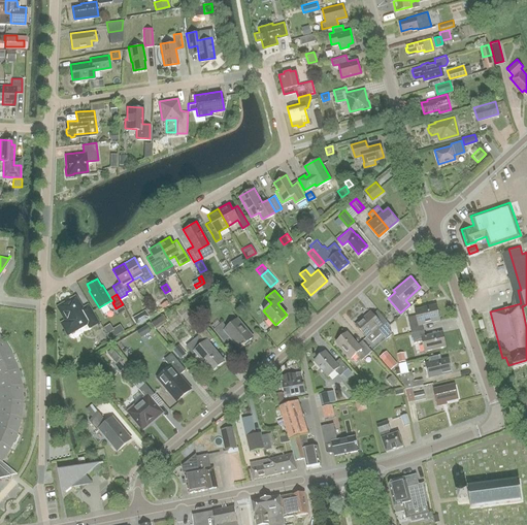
[(88,304),(83,307),(75,295),(62,303),(62,310),(66,319),(62,322),(67,330),(73,326),(74,327),(87,320),(90,324),(97,320),(88,304)]
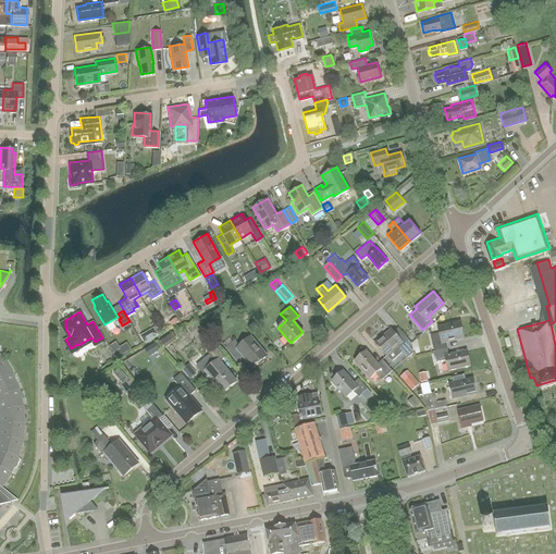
[(176,316),(169,320),(171,324),(178,319),(176,316)]
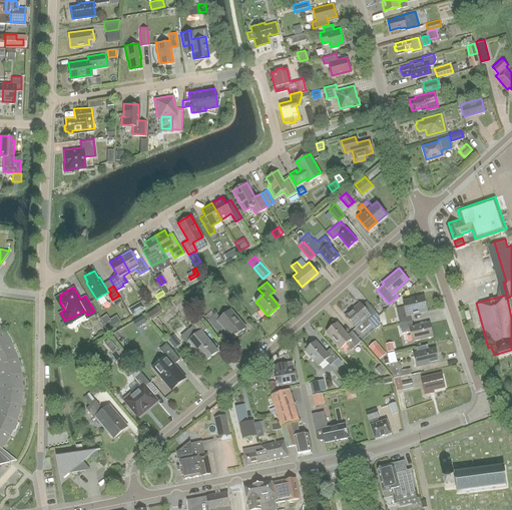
[(396,307),(400,322),(411,319),(410,313),(426,309),(423,295),(404,299),(405,305),(396,307)]
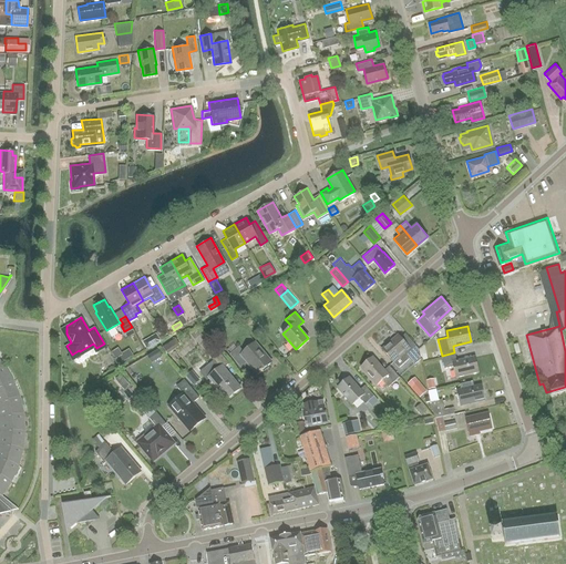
[(404,350),(408,355),(414,362),(420,357),(418,347),(412,339),(407,344),(394,329),(393,330),(397,334),(382,347),(379,342),(379,344),(397,363),(397,362),(393,359),(404,350)]
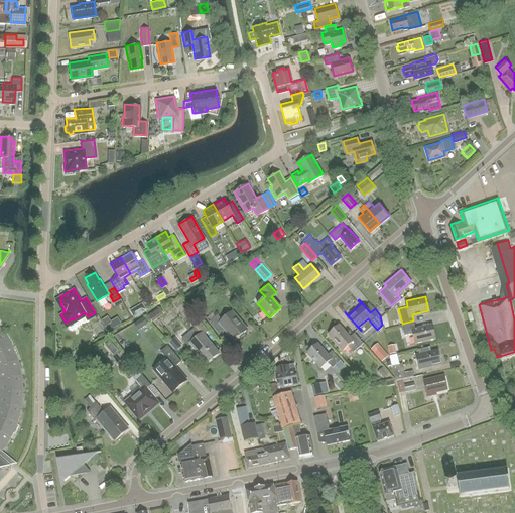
[(129,309),(133,315),(139,312),(135,305),(129,309)]
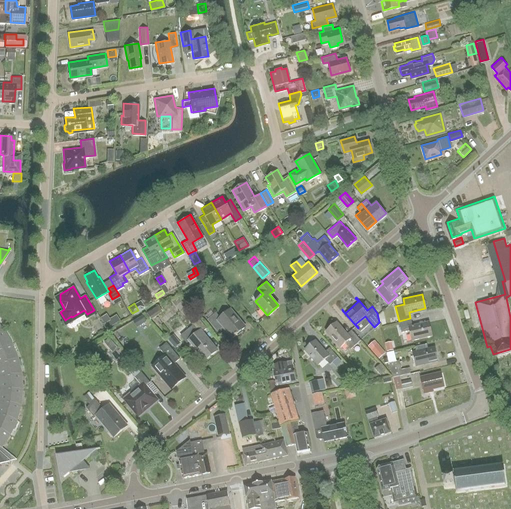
[(146,311),(150,317),(157,313),(153,306),(146,311)]
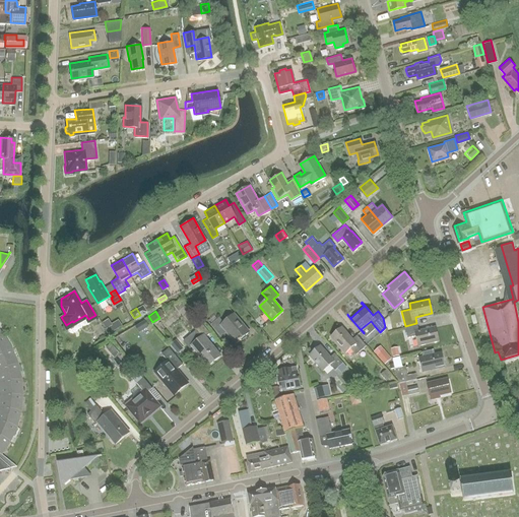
[(235,341),(248,330),(234,313),(223,321),(219,316),(210,324),(219,335),(225,330),(235,341)]
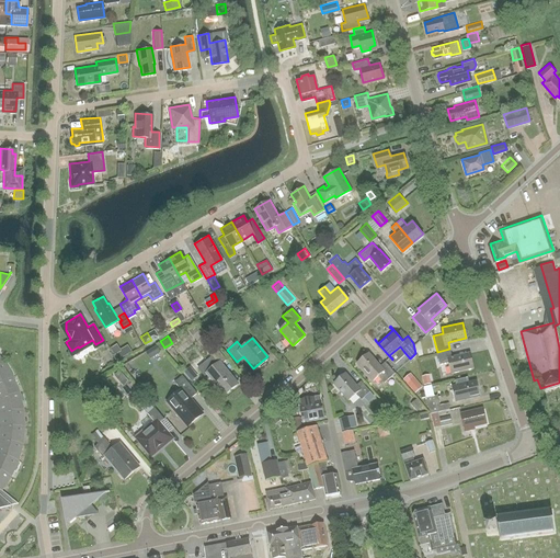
[(116,342),(109,346),(116,360),(124,355),(120,348),(116,342)]
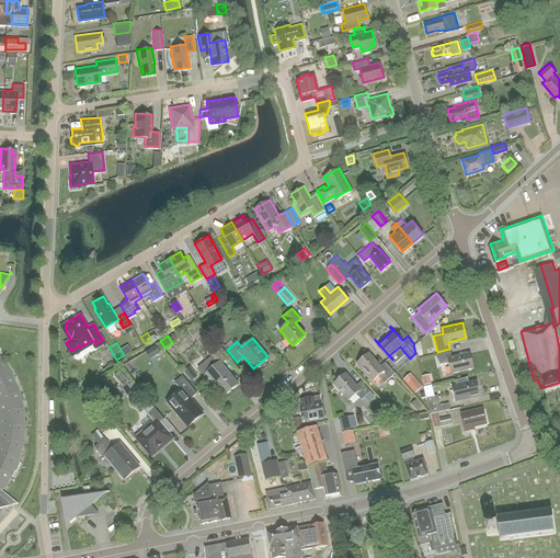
[(146,350),(150,356),(159,351),(156,344),(146,350)]
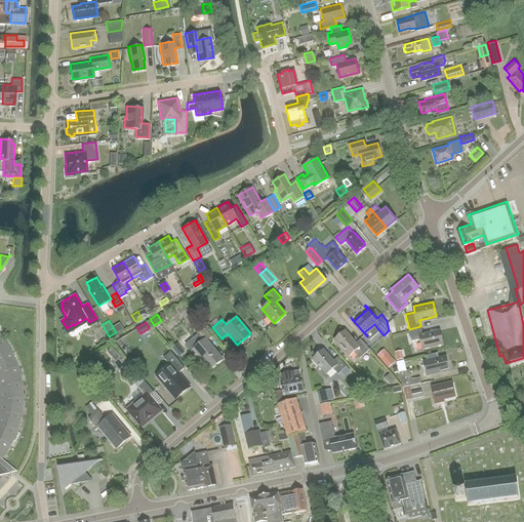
[(202,324),(195,329),(197,331),(185,342),(190,350),(193,348),(209,368),(222,357),(206,338),(211,335),(202,324)]
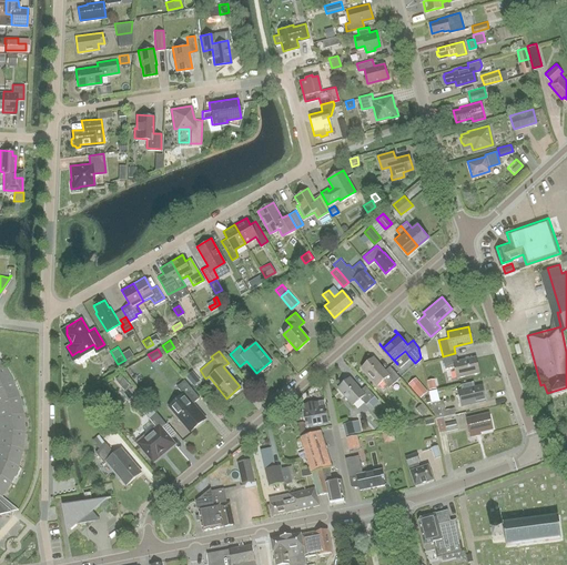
[(457,360),(455,353),(443,356),(445,366),(454,364),(456,376),(478,371),(475,355),(457,360)]
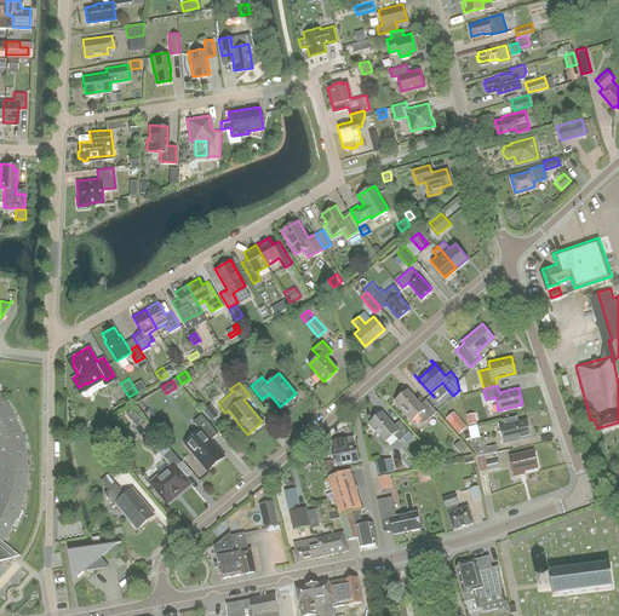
[(424,420),(436,409),(425,397),(420,402),(407,387),(394,399),(412,419),(418,413),(424,420)]
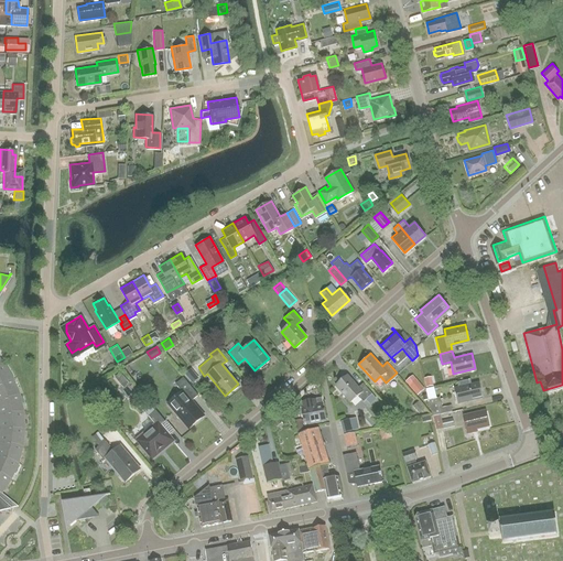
[(0,381),(12,376),(3,362),(0,364),(0,381)]
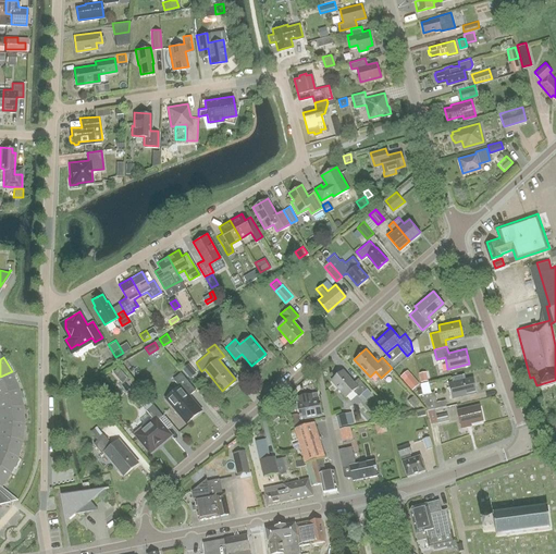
[(187,362),(182,367),(189,377),(195,371),(187,362)]
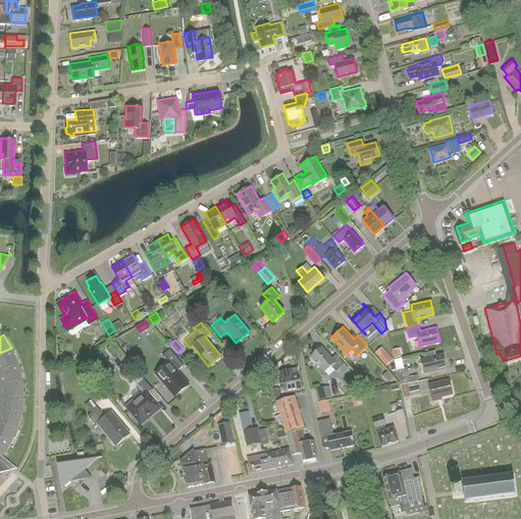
[(331,356),(325,350),(321,346),(310,356),(323,370),(325,369),(330,364),(335,369),(337,367),(344,362),(345,361),(335,352),(331,356)]
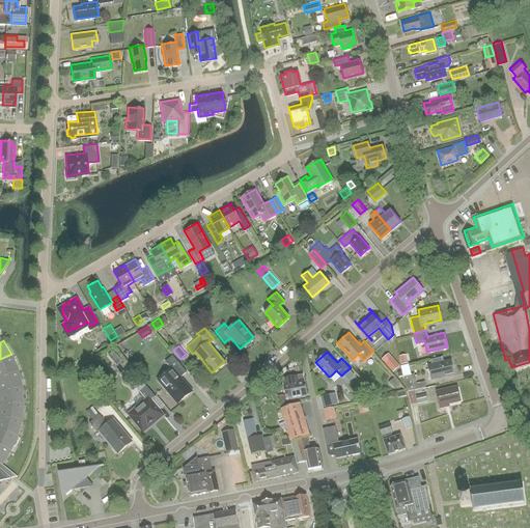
[(397,363),(387,352),(381,356),(392,368),(397,363)]
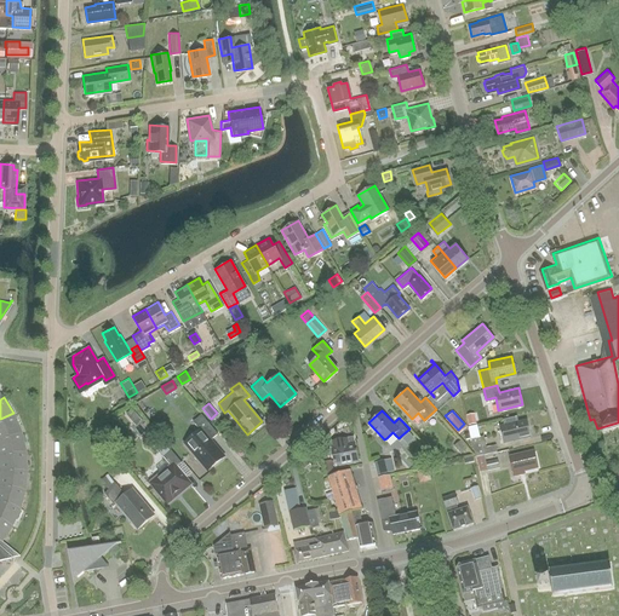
[(0,437),(21,431),(13,413),(0,419),(0,437)]
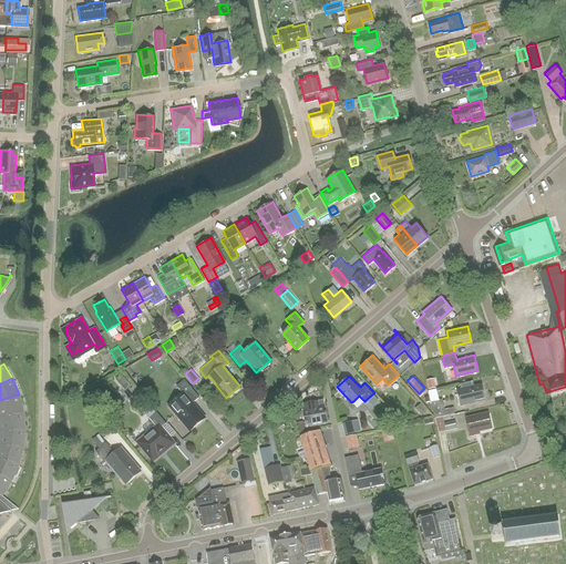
[(119,383),(123,389),(130,383),(124,378),(119,383)]
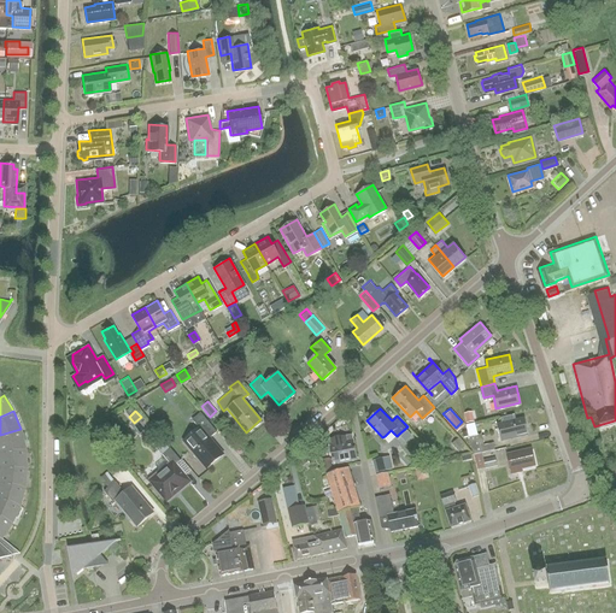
[(205,466),(222,453),(209,436),(216,430),(200,411),(191,418),(198,426),(182,440),(205,466)]
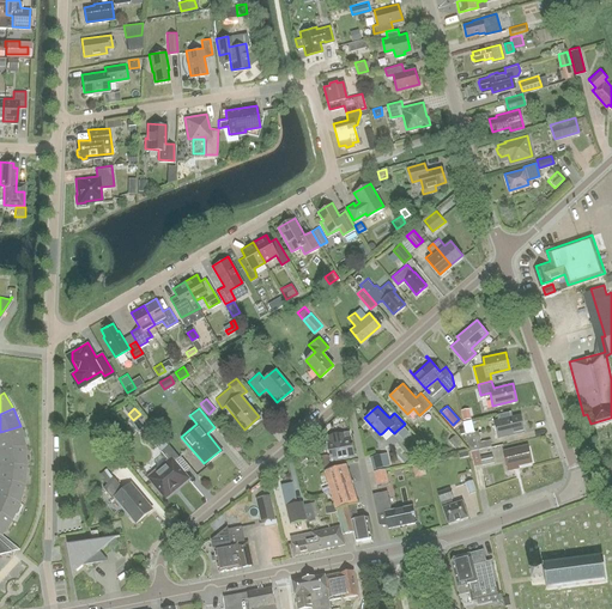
[(520,413),(511,415),(510,409),(497,413),(498,418),(494,419),(498,436),(523,430),(520,413)]
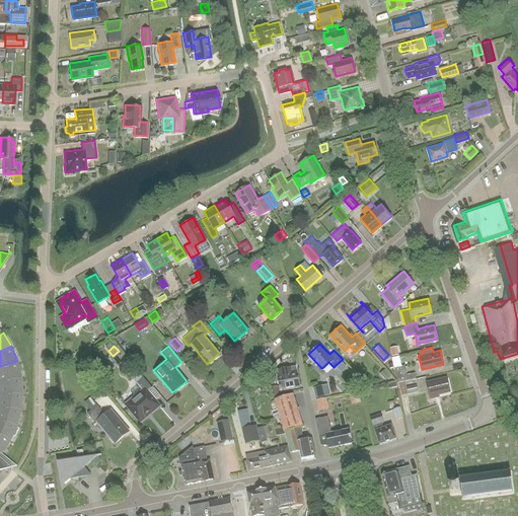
[(342,360),(336,365),(339,369),(345,364),(342,360)]
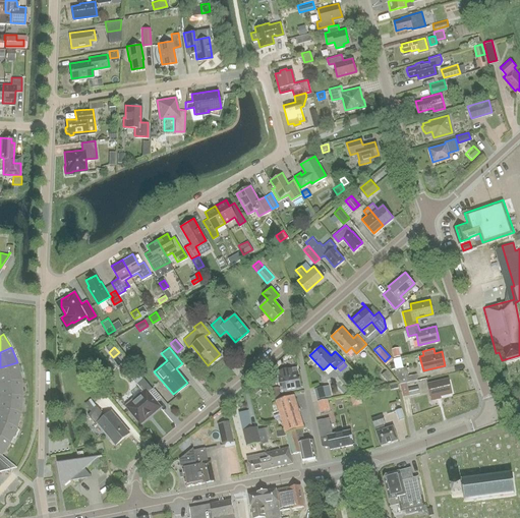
[(0,381),(21,378),(17,362),(0,367),(0,381)]
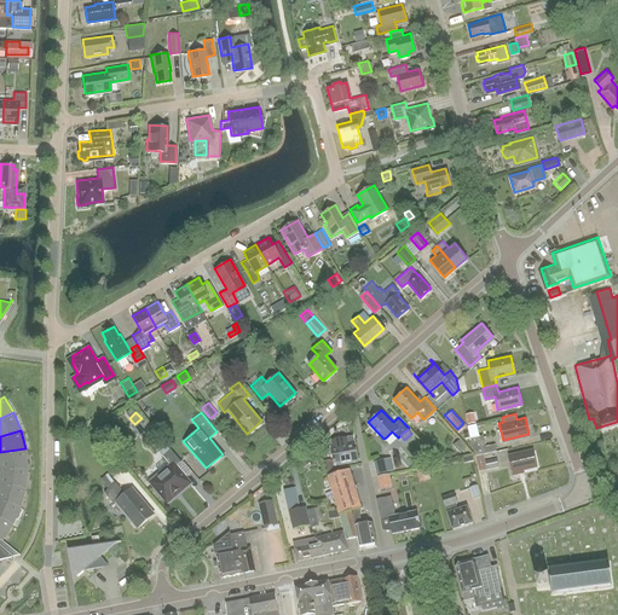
[(473,453),(486,450),(483,433),(469,436),(473,453)]
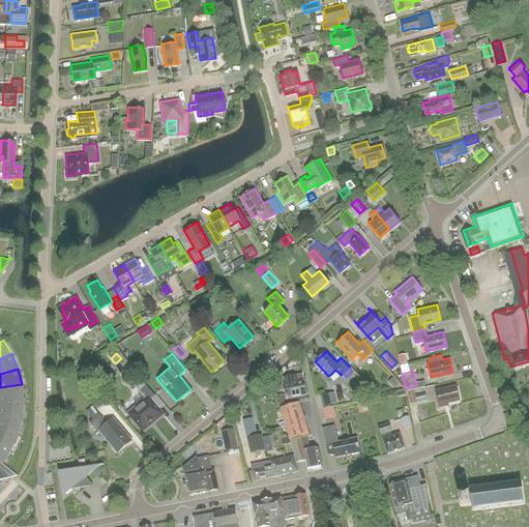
[(305,393),(302,377),(301,372),(285,375),(286,380),(282,380),(285,398),(305,393)]
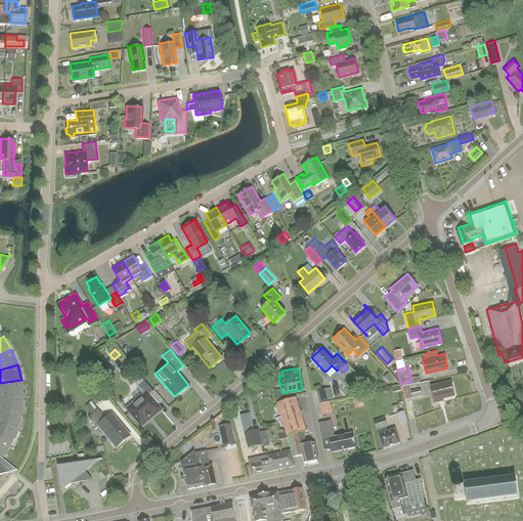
[(277,372),(268,373),(270,384),(278,382),(277,372)]
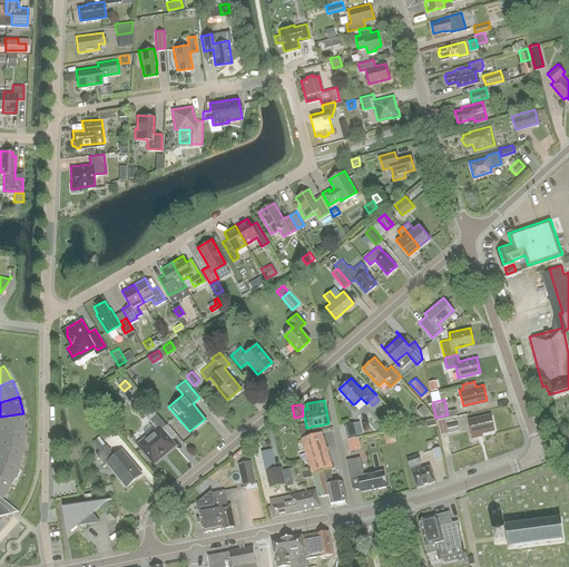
[(423,416),(429,411),(422,404),(417,409),(423,416)]
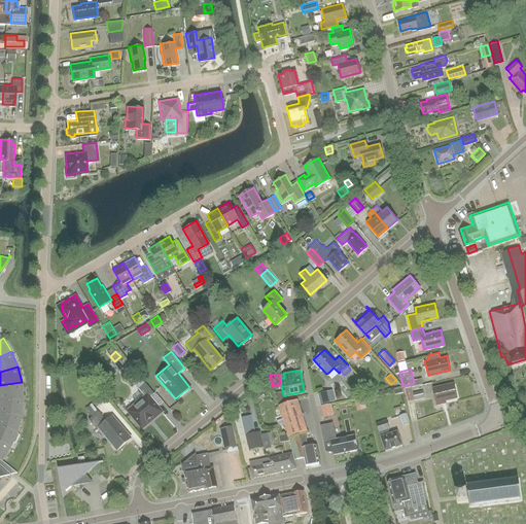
[(0,397),(23,398),(22,382),(0,385),(0,397)]
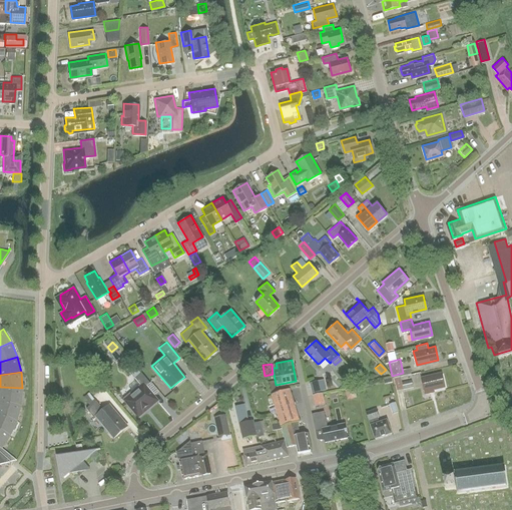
[(145,386),(149,382),(141,372),(134,377),(136,379),(143,388),(145,386)]
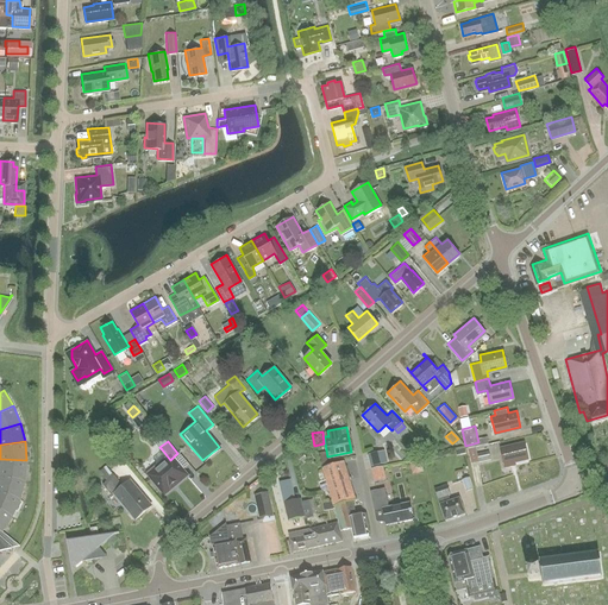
[(511,460),(527,457),(524,441),(500,446),(503,465),(511,462),(511,460)]
